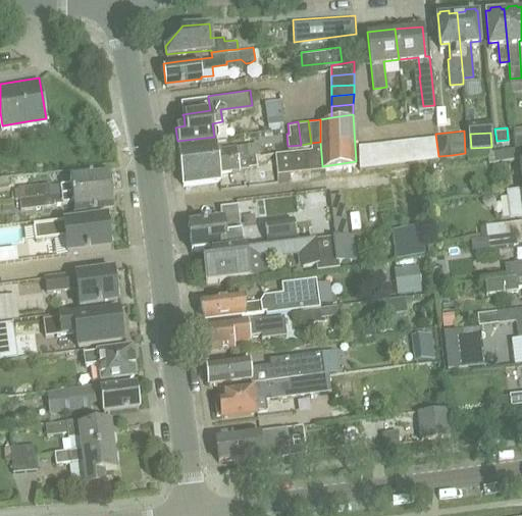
[(435,134),(424,135),(427,157),(438,156),(435,134)]
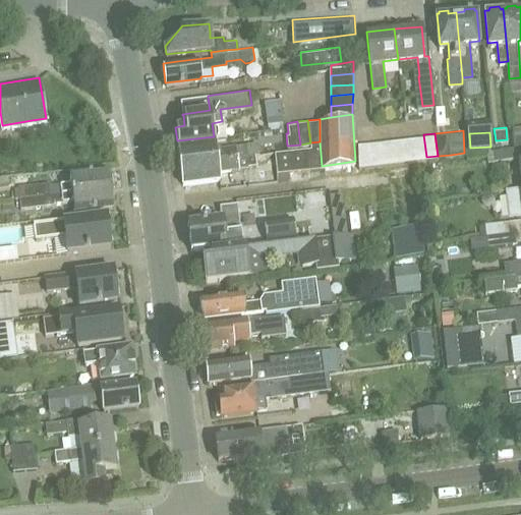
[(423,134),(412,136),(415,159),(426,157),(423,134)]
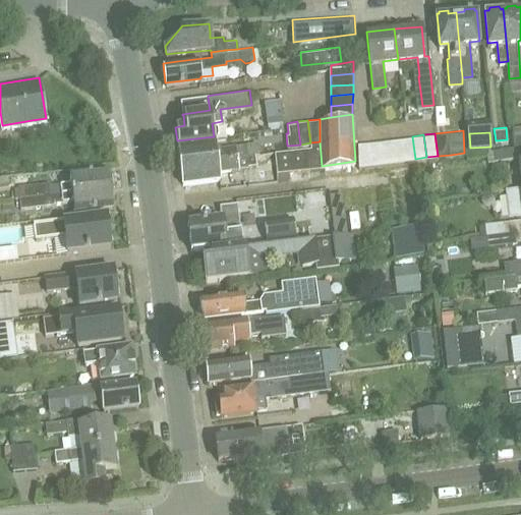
[(177,140),(180,161),(255,153),(258,152),(257,140),(215,147),(214,136),(177,140)]
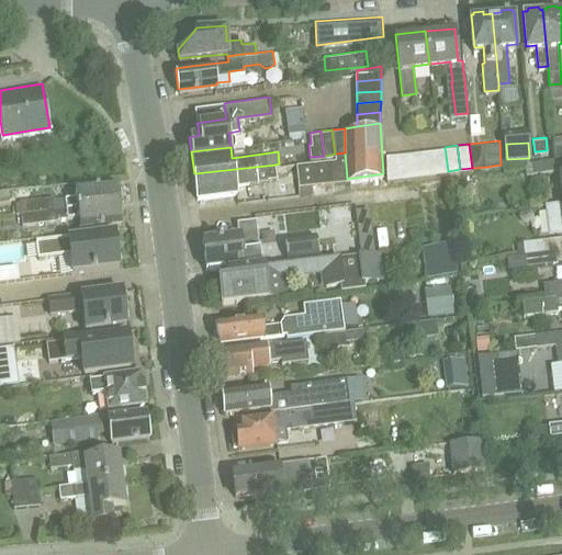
[(433,148),(436,172),(448,171),(445,147),(433,148)]
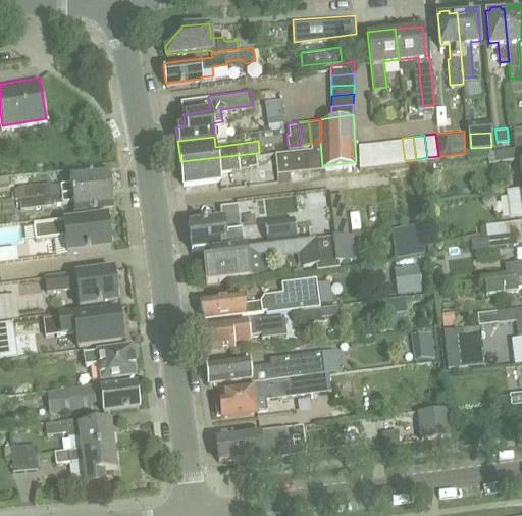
[(402,138),(390,139),(393,161),(405,160),(402,138)]
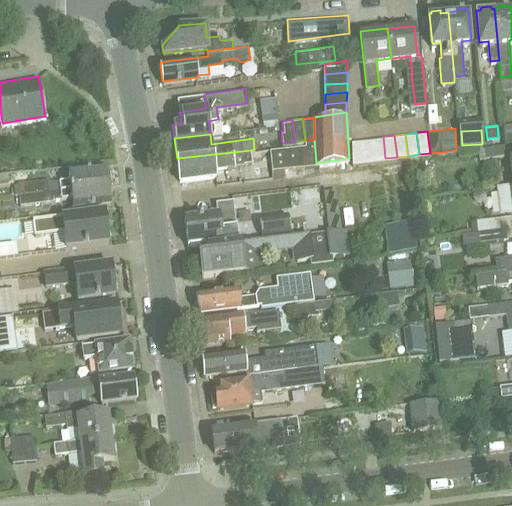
[(383,136),(372,137),(374,159),(385,158),(383,136)]
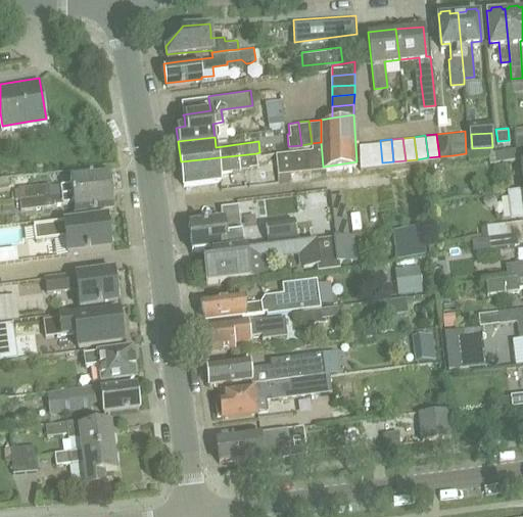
[(380,140),(368,142),(371,165),(382,162),(380,140)]
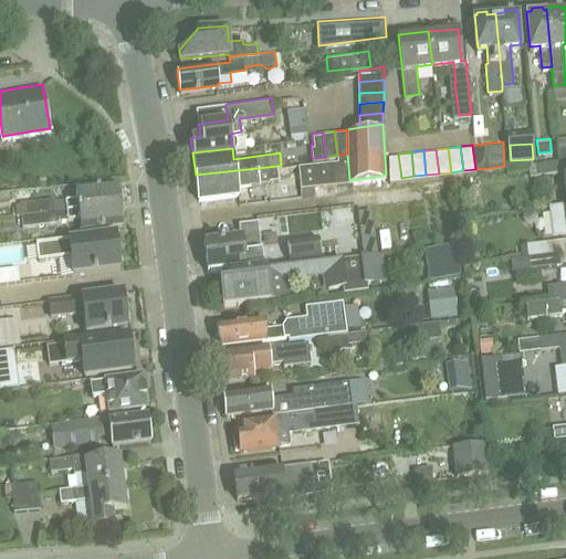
[(314,185),(349,180),(347,154),(337,155),(337,160),(299,164),(301,193),(315,192),(314,185)]
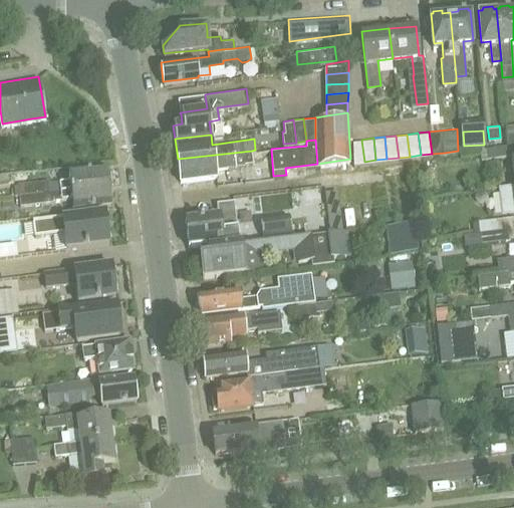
[(364,162),(361,140),(352,141),(352,163),(364,162)]
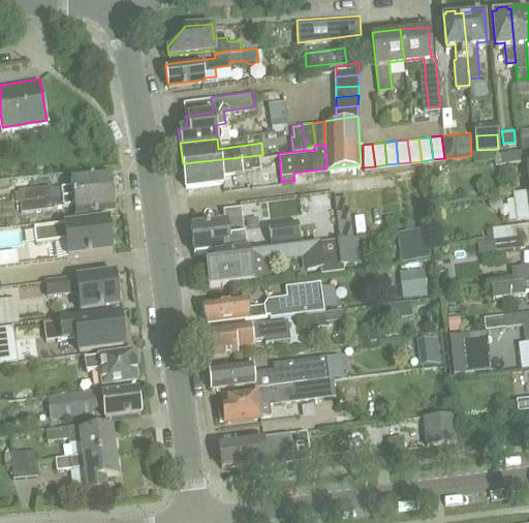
[(525,147),(523,148),(499,151),(501,163),(527,160),(525,147)]
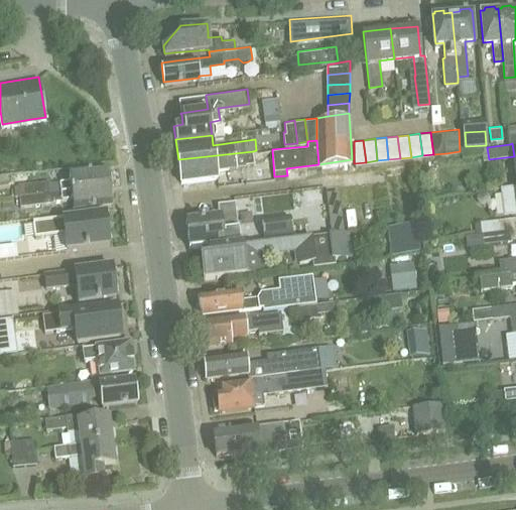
[(255,163),(254,158),(253,151),(178,159),(180,180),(217,175),(216,168),(255,163)]
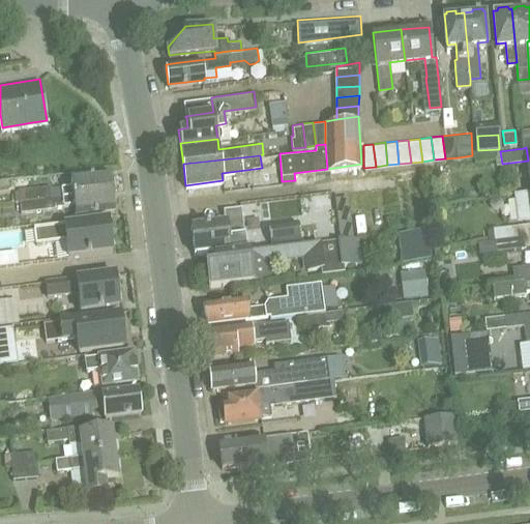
[(109,171),(100,171),(71,175),(72,184),(51,187),(51,184),(19,186),(20,199),(20,201),(111,190),(109,171)]
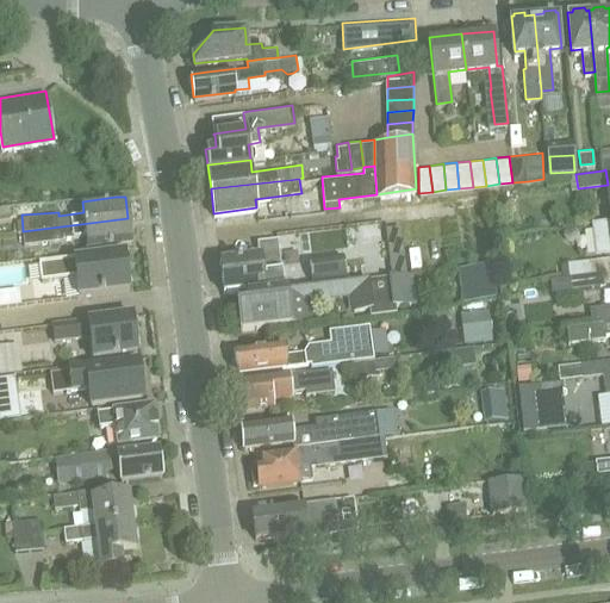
[(10,204),(0,204),(0,213),(11,213),(10,204)]
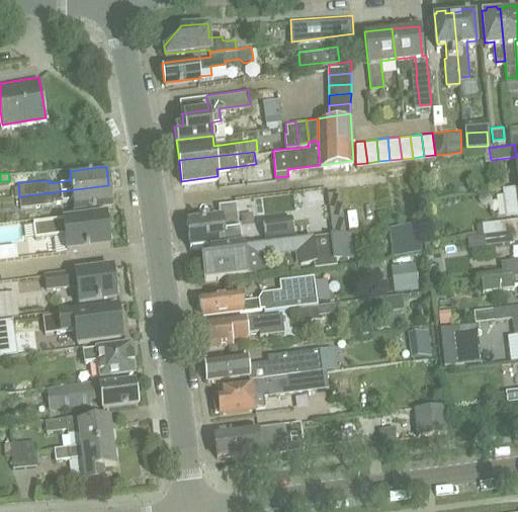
[(517,210),(517,184),(504,186),(507,212),(517,210)]
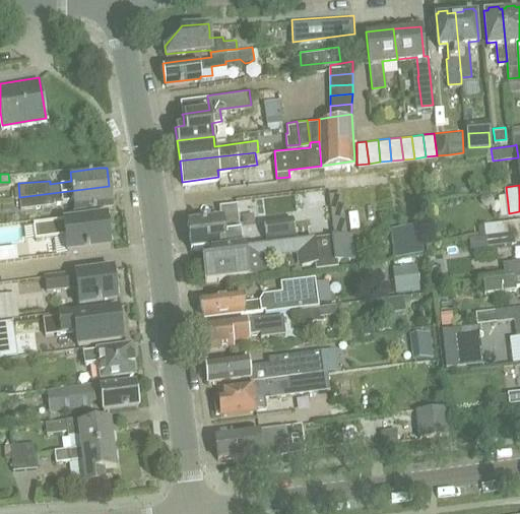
[(112,204),(109,186),(19,197),(20,204),(52,202),(73,199),(75,208),(112,204)]
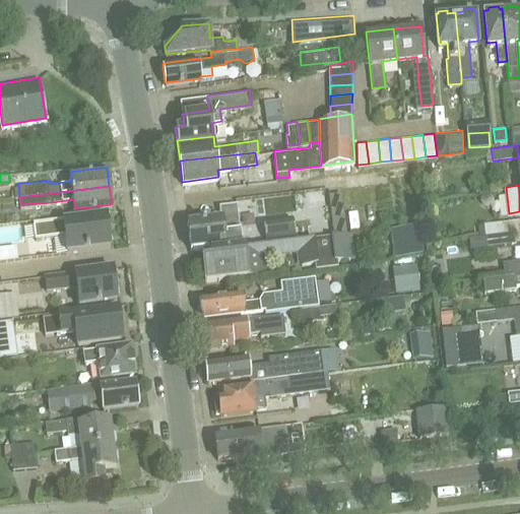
[(187,220),(190,247),(198,246),(242,240),(237,201),(218,203),(220,215),(187,220)]
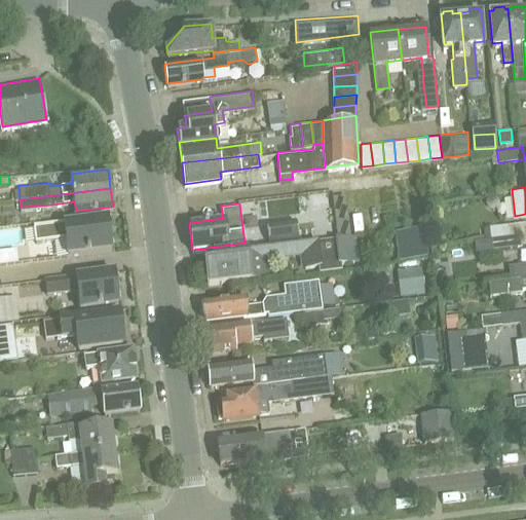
[(72,252),(100,249),(111,248),(107,215),(33,224),(35,240),(70,236),(72,252)]
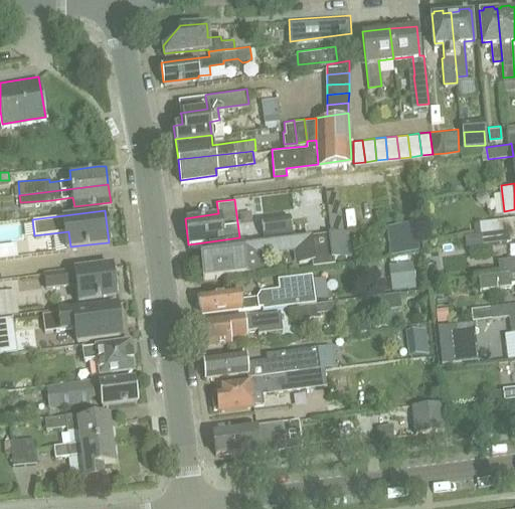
[(261,217),(264,234),(292,230),(290,213),(261,217)]
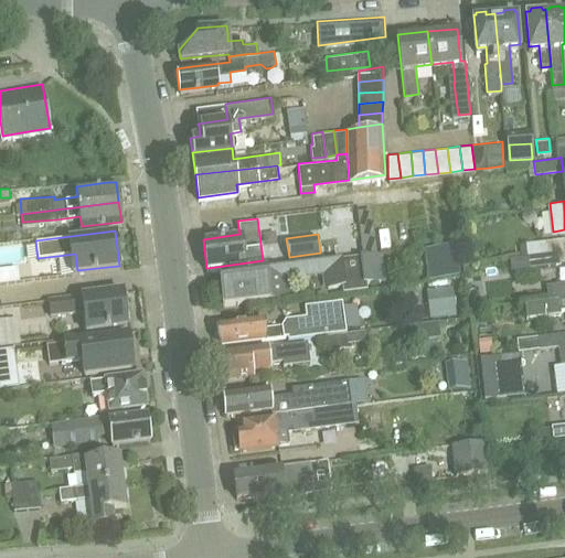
[(564,235),(525,240),(528,253),(564,248),(564,235)]
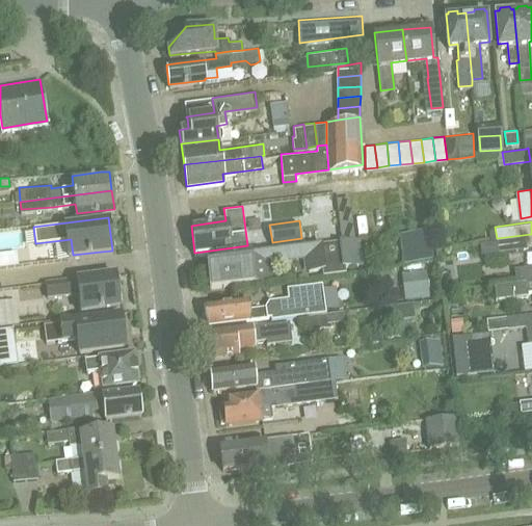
[(429,227),(399,231),(403,261),(432,257),(429,227)]
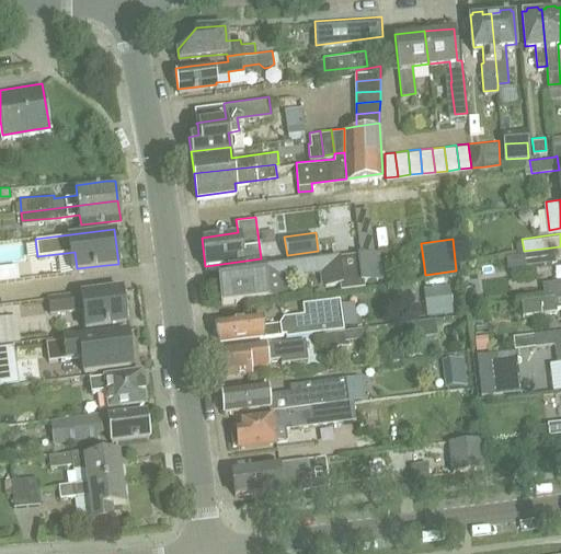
[(505,253),(506,265),(560,257),(560,246),(524,251),(505,253)]
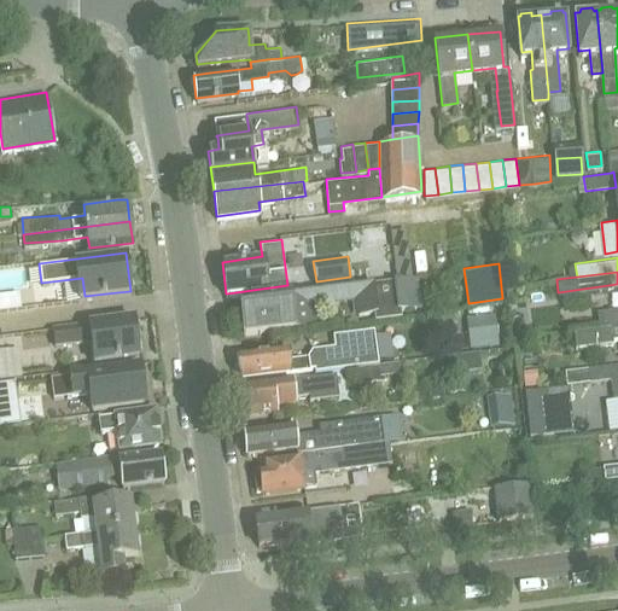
[(400,306),(415,303),(412,274),(377,279),(295,290),(250,296),(251,304),(240,306),(244,331),(312,321),(308,298),(356,292),(359,310),(374,308),(374,316),(401,314),(400,306)]
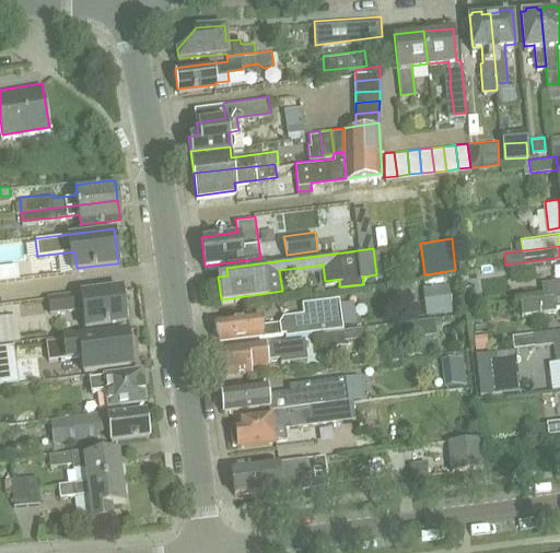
[(545,294),(559,292),(559,275),(543,279),(545,294)]
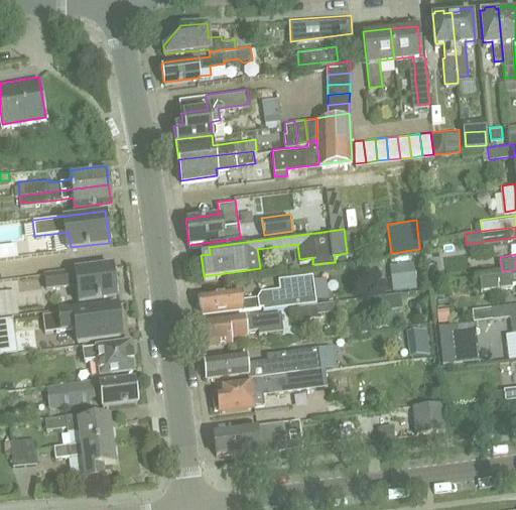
[(413,259),(388,262),(392,287),(416,284),(413,259)]
